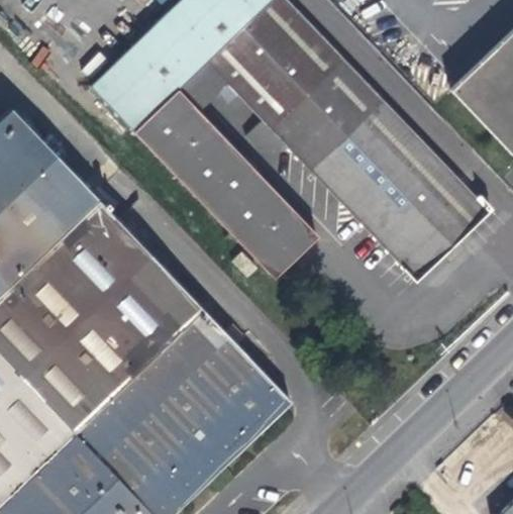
[(209,61),(273,0),(163,0),(82,77),(134,131),(180,89),(209,61)]
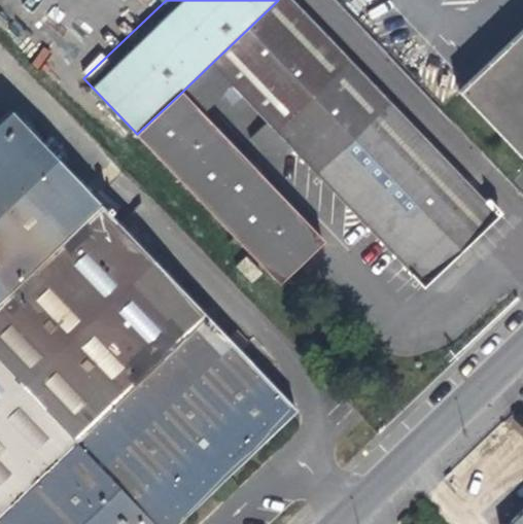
[(235,84),(246,97),(273,125),(293,146),(425,285),(467,245),(504,210),(494,200),(489,204),(293,0),(278,0),(213,62),(235,84)]
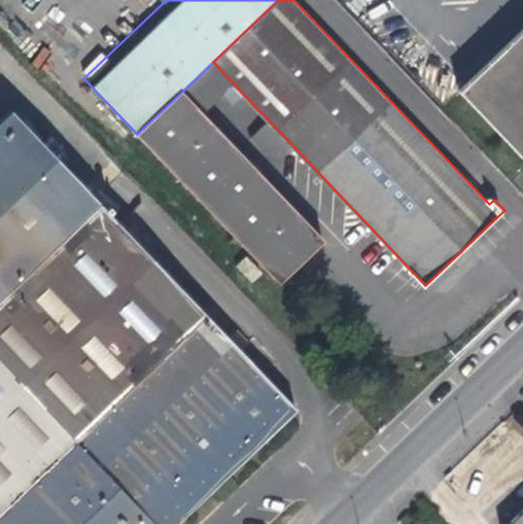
[(522,31),(461,92),(522,155),(522,31)]
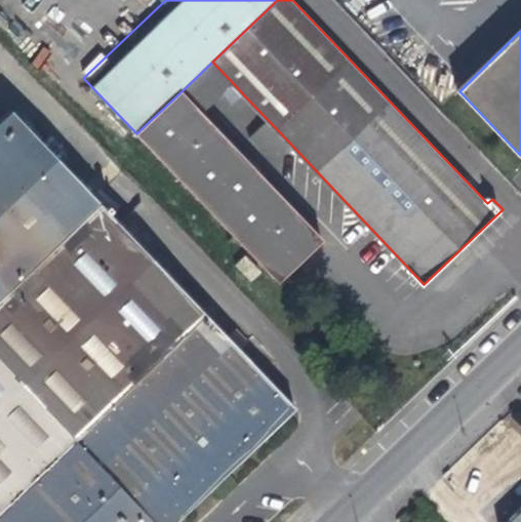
[(225,93),(234,84),(212,62),(183,90),(204,113),(225,93)]
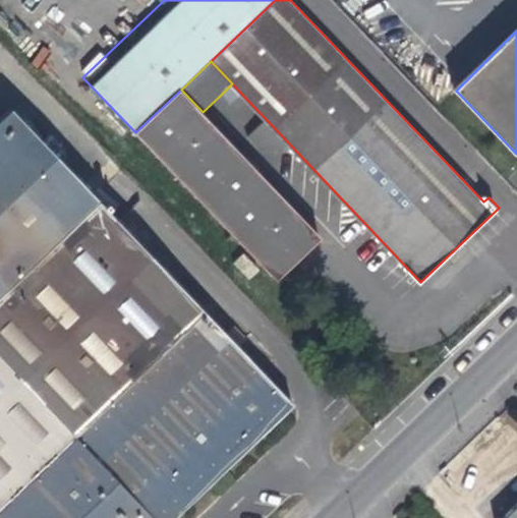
[(243,96),(232,83),(223,93),(234,105),(243,96)]
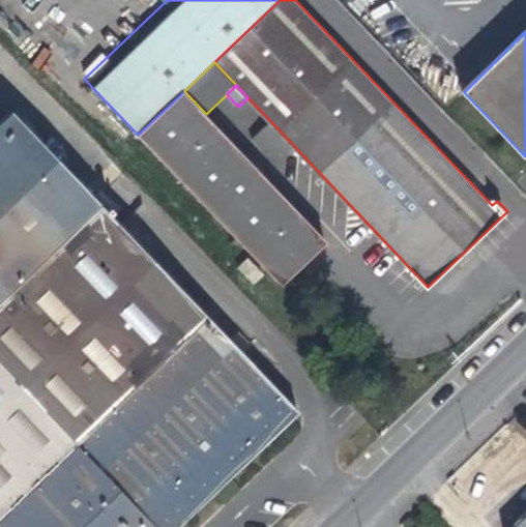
[(206,114),(184,91),(138,135),(281,285),(327,240),(206,114)]
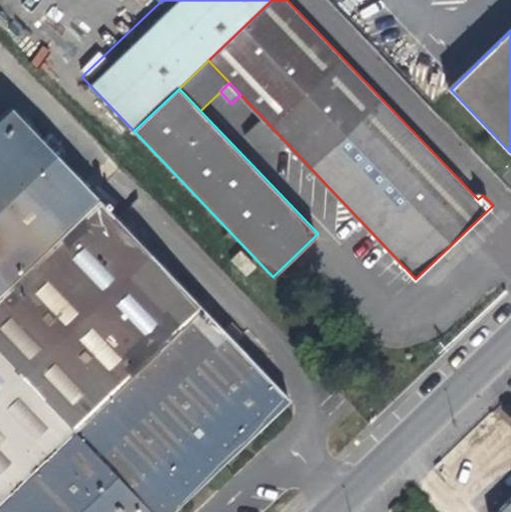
[(0,292),(97,198),(93,194),(87,187),(0,97),(0,292)]
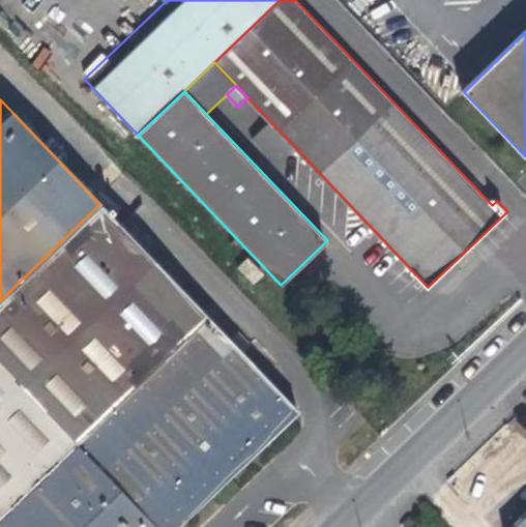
[(282,159),(295,147),(274,125),(257,143),(270,155),(282,159)]
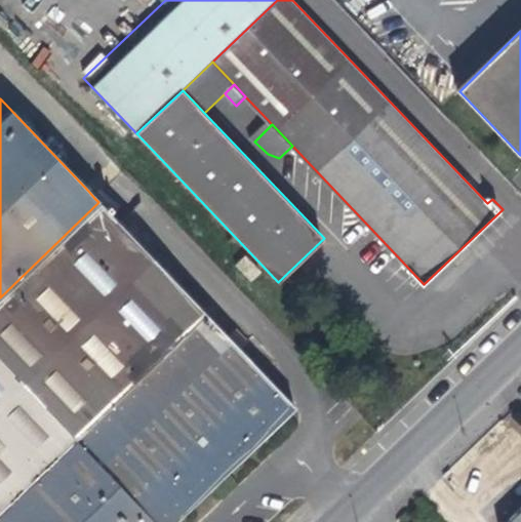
[(88,191),(94,198),(102,189),(95,184),(88,191)]
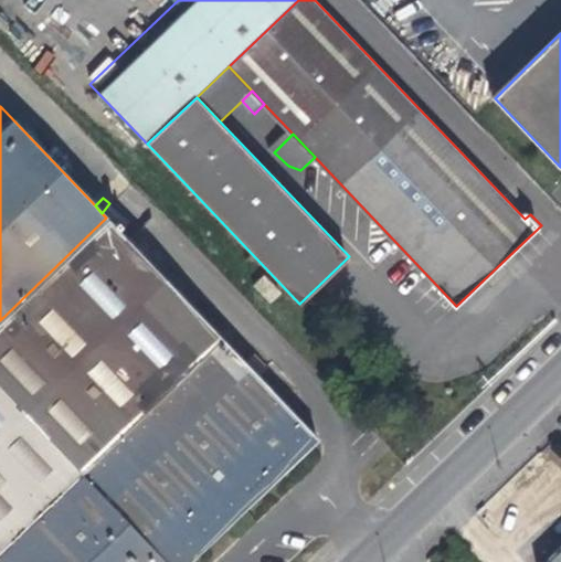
[(112,210),(106,218),(113,224),(119,216),(112,210)]
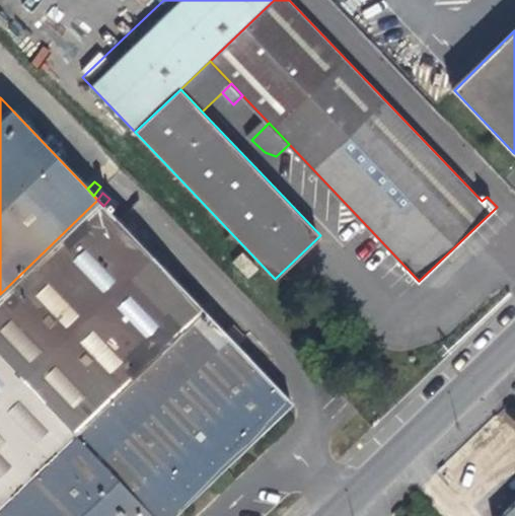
[(97,200),(0,294),(0,510),(207,313),(103,206),(97,200)]
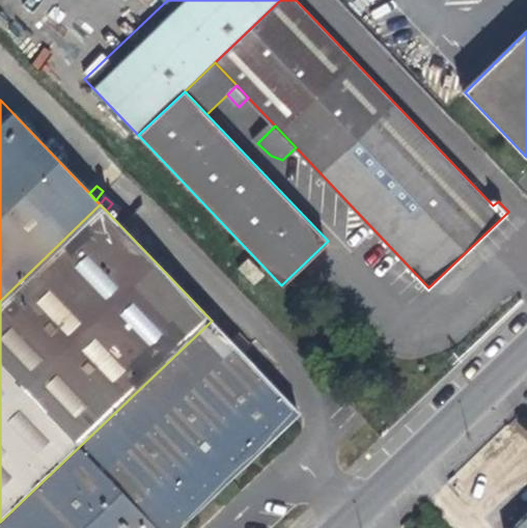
[(256,283),(265,276),(249,259),(241,268),(256,283)]
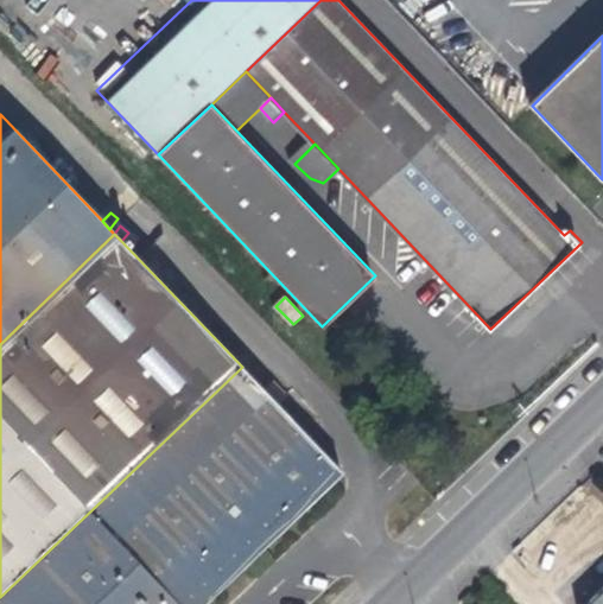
[(208,603),(346,474),(242,367),(0,597),(0,603),(208,603)]
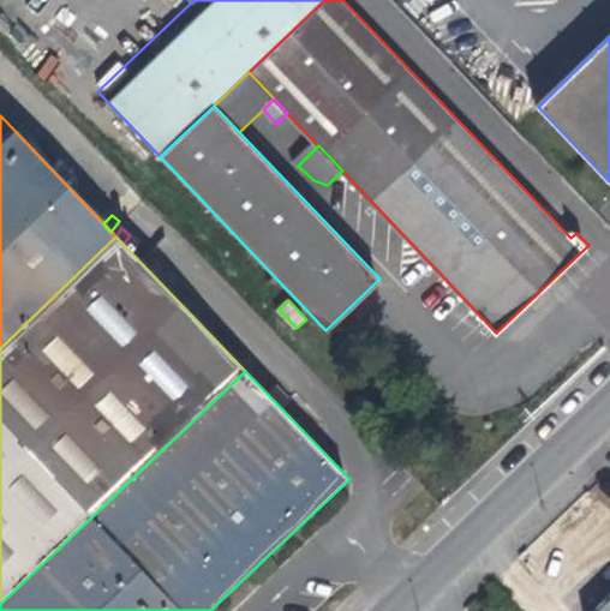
[(609,597),(594,610),(609,610),(609,597)]
